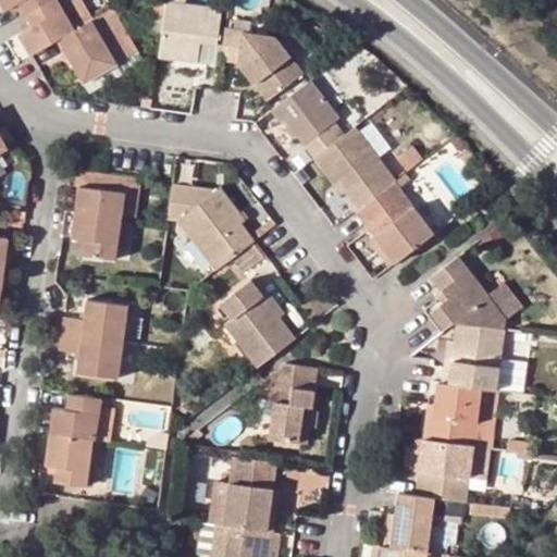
[(21,2),(23,5),(26,12),(48,0),(0,0),(5,10),(10,8),(21,2)]
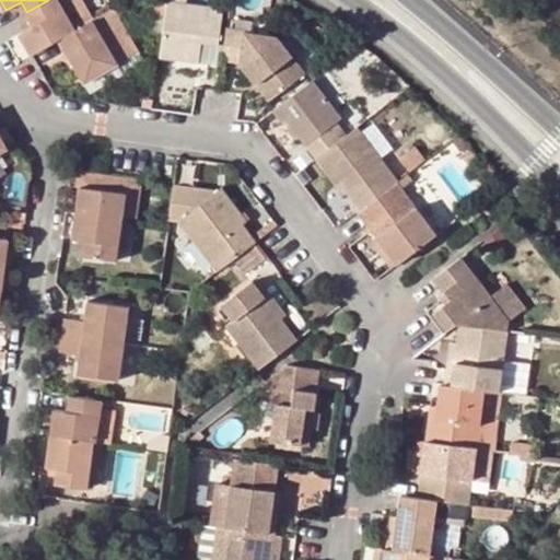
[(24,32),(21,33),(32,55),(58,39),(77,30),(93,20),(95,19),(83,0),(48,0),(26,12),(32,22),(34,26),(24,32)]
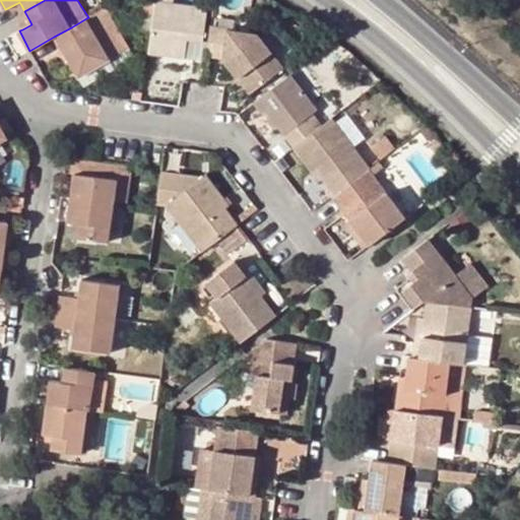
[(184,57),(186,39),(203,40),(205,24),(206,6),(185,4),(156,0),(149,53),(184,57)]
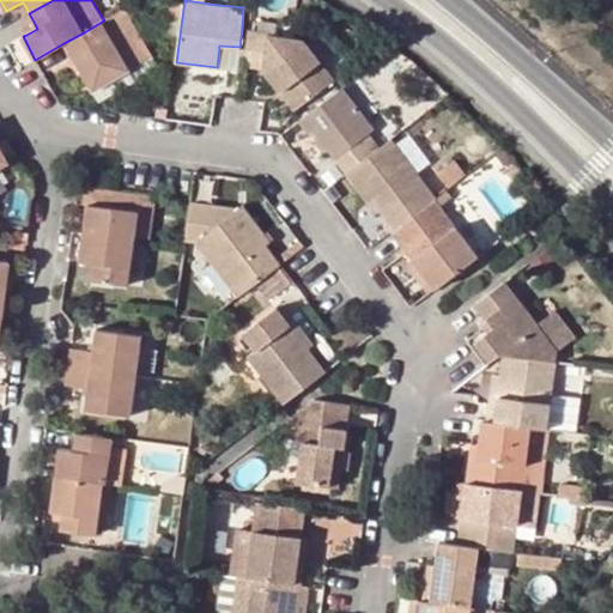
[(13,12),(25,6),(23,2),(11,8),(13,12)]
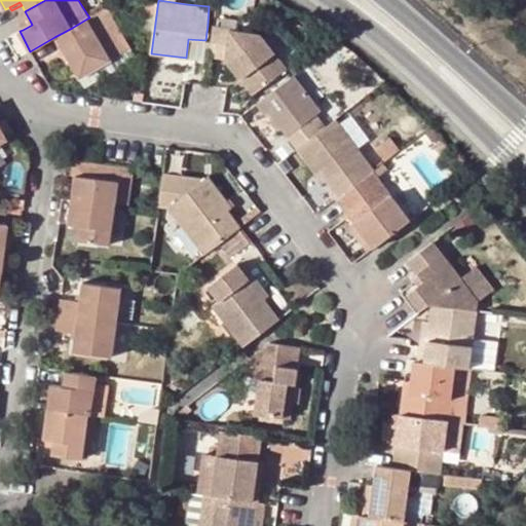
[(78,77),(111,59),(96,34),(87,19),(72,28),(54,37),(78,77)]
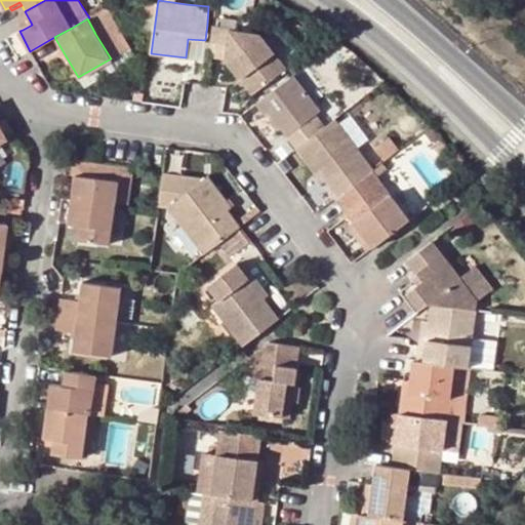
[(23,30),(32,25),(30,21),(21,26),(23,30)]
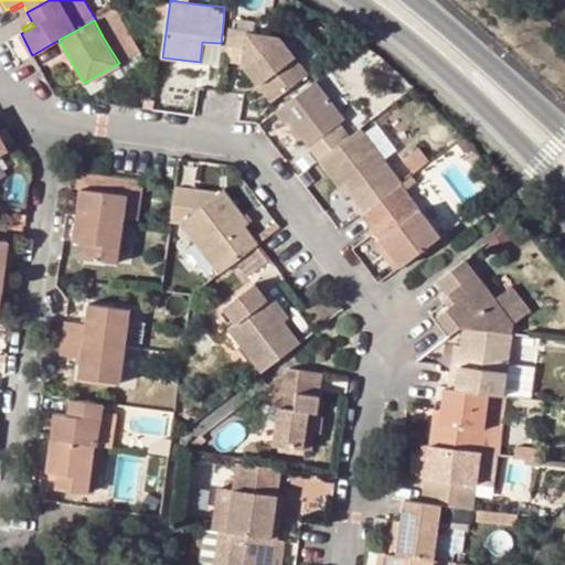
[(119,63),(140,52),(125,24),(103,36),(119,63)]
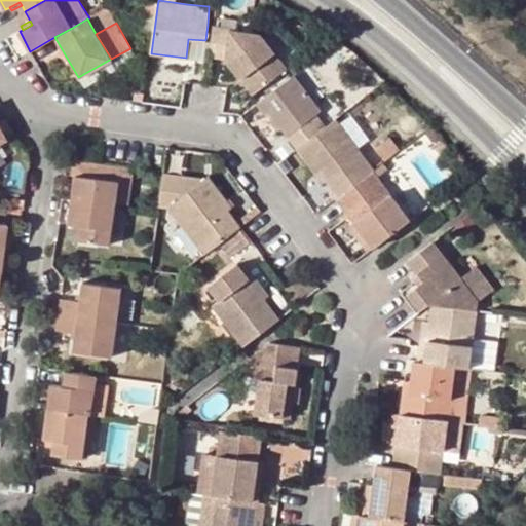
[(211,54),(213,41),(214,27),(214,25),(208,25),(205,40),(188,39),(186,58),(209,60),(209,57),(210,58),(210,57),(211,54)]
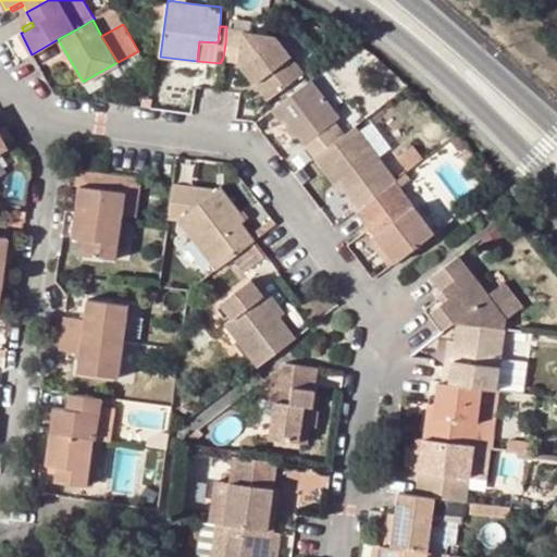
[(304,73),(275,36),(226,28),(225,44),(223,58),(222,60),(239,62),(267,100),(304,73)]
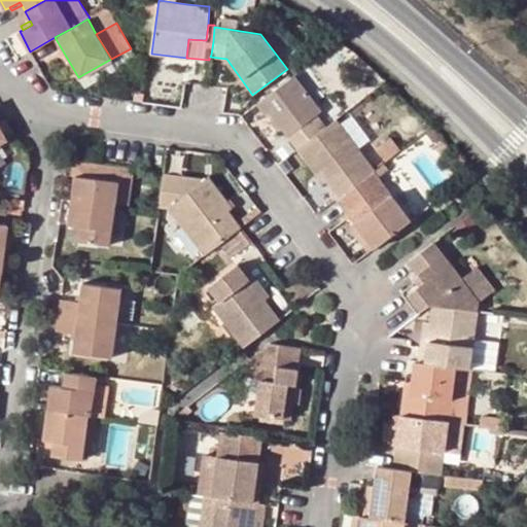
[(295,73),(307,64),(303,59),(290,68),(295,73)]
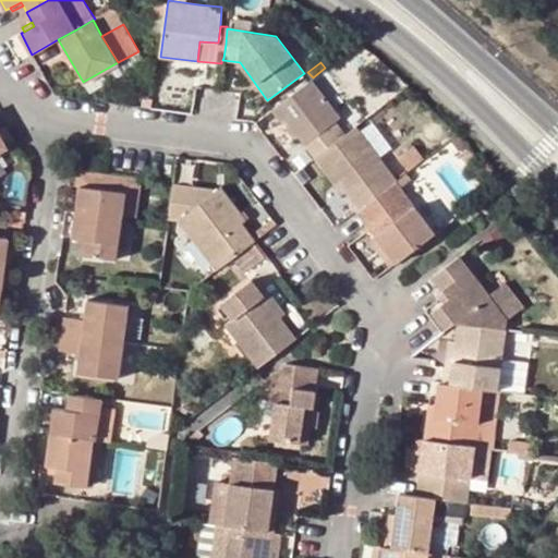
[(286,120),(290,126),(295,133),(314,158),(339,138),(329,125),(334,122),(342,117),(313,77),(270,110),(280,124),(286,120)]
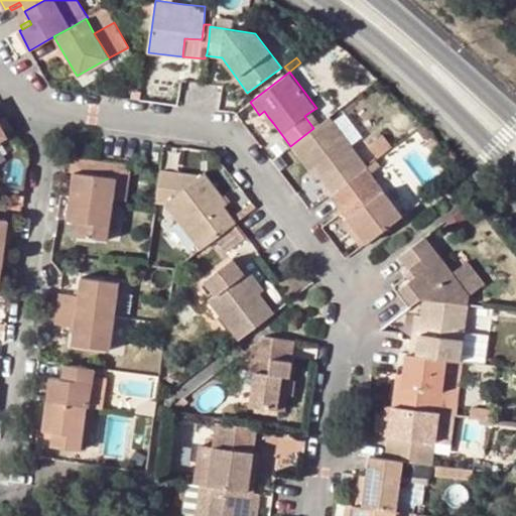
[(318,124),(308,113),(304,116),(313,128),(318,124)]
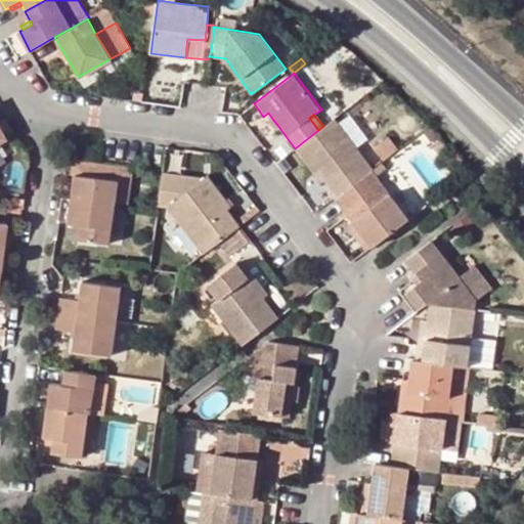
[(272,129),(277,125),(272,119),(267,122),(272,129)]
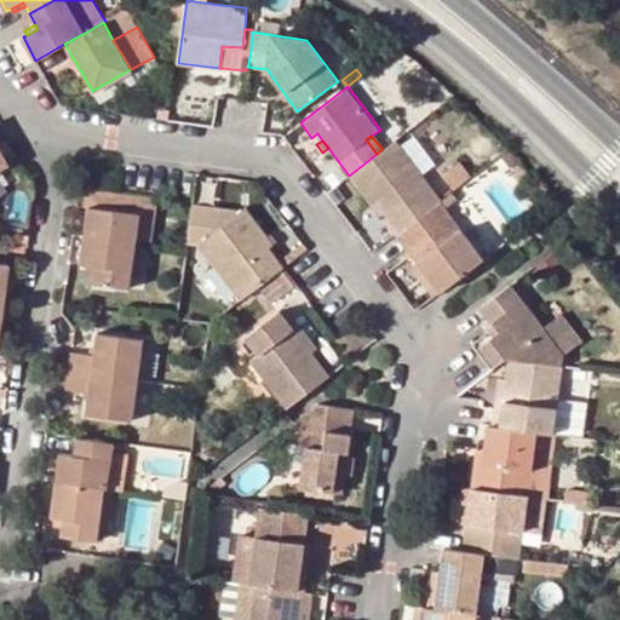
[(377,154),(349,176),(373,205),(378,202),(384,212),(400,231),(438,202),(442,200),(395,141),(383,149),(377,154)]
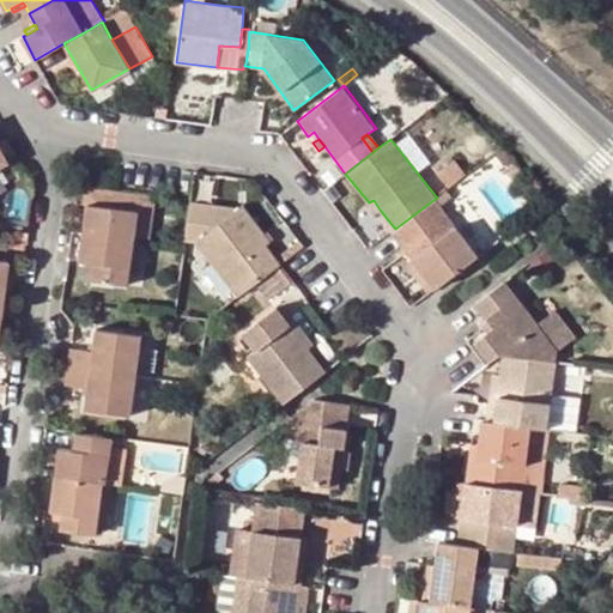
[(0,167),(16,157),(6,141),(0,144),(0,167)]
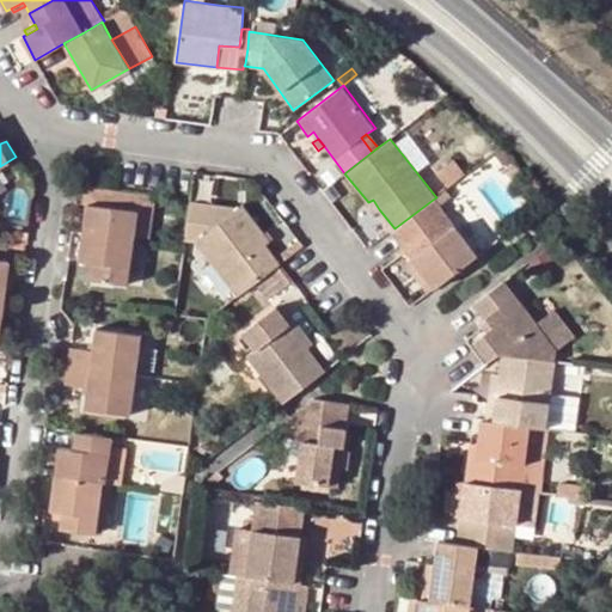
[(451,187),(466,175),(454,160),(439,172),(451,187)]
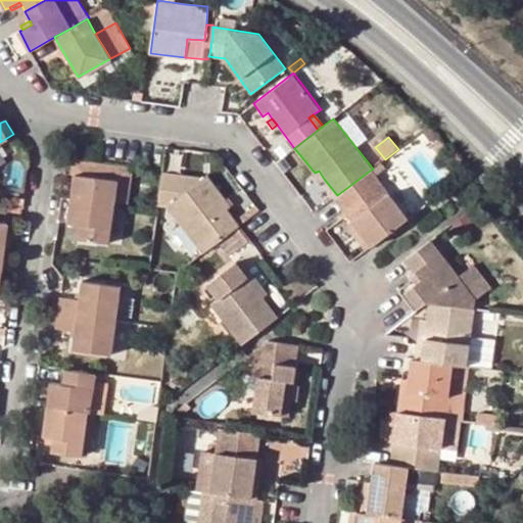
[(76,160),(74,176),(86,177),(87,161),(76,160)]
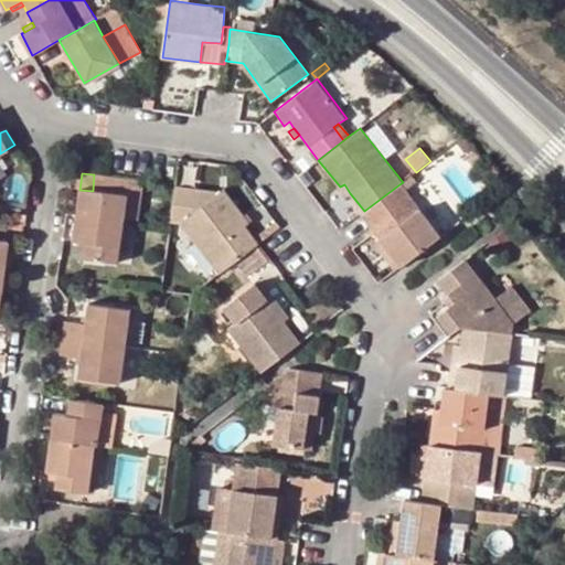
[(76,215),(124,222),(124,219),(129,179),(94,174),(93,191),(80,190),(76,215)]
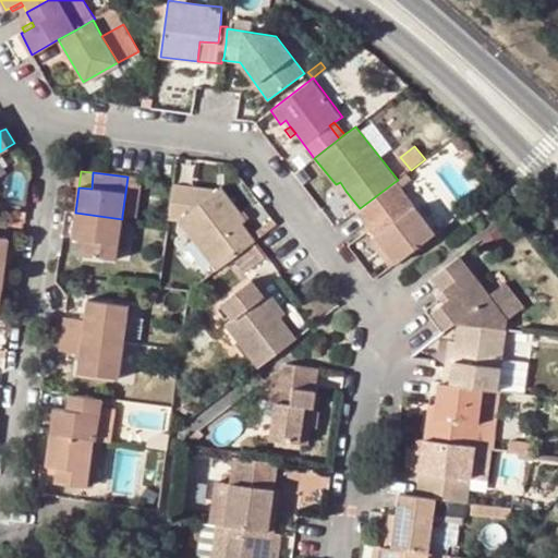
[(395,182),(400,189),(409,182),(403,176),(398,180),(395,182)]
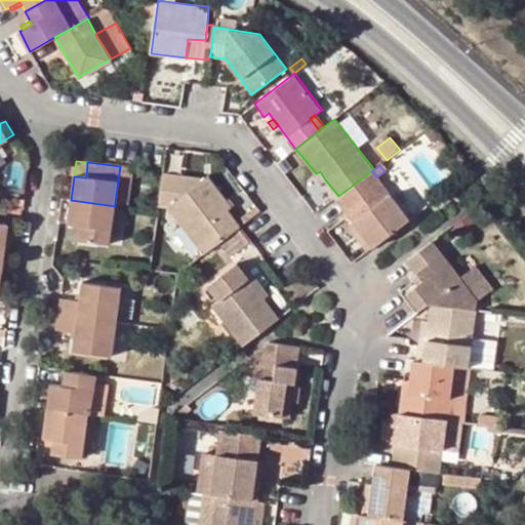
[(128,205),(133,168),(120,166),(115,203),(128,205)]
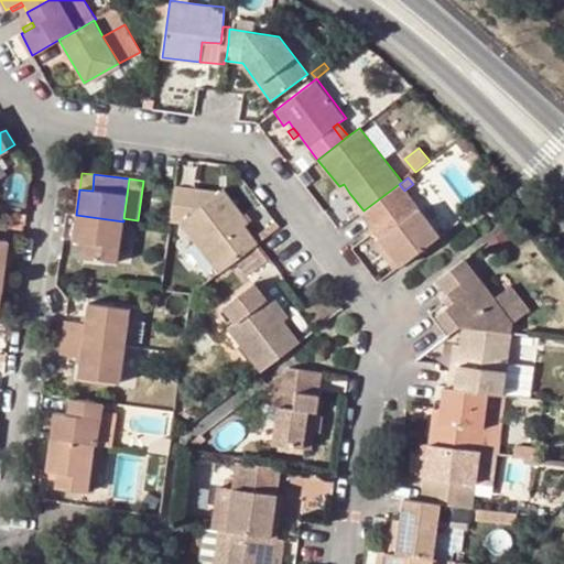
[(349,193),(344,184),(339,186),(346,195),(349,193)]
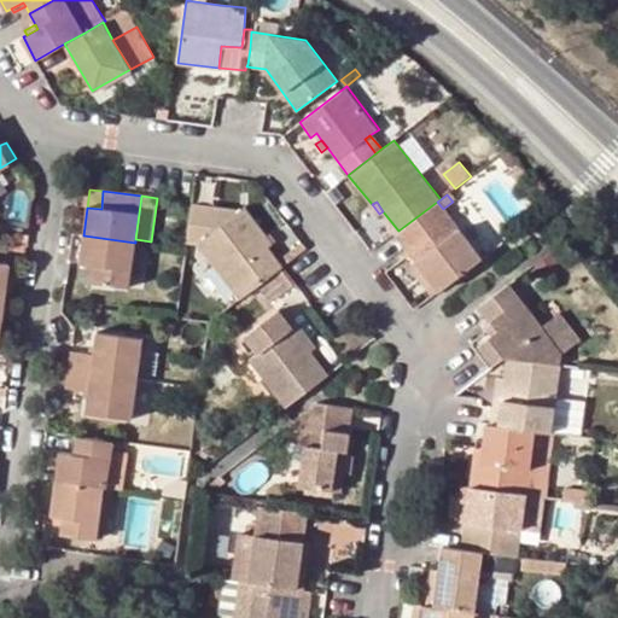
[(437,202),(398,231),(413,250),(452,220),(443,209),(437,202)]
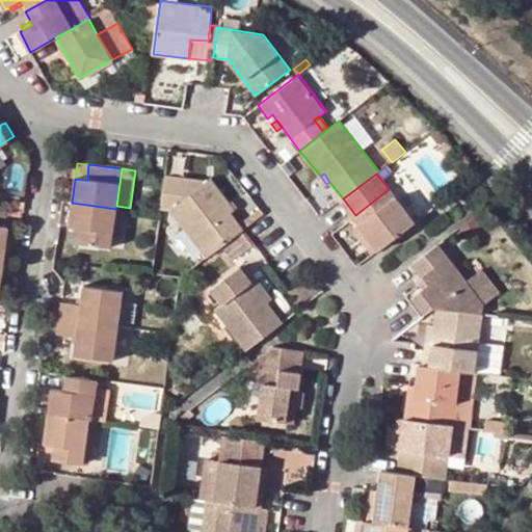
[(205,258),(243,230),(231,213),(235,210),(210,179),(207,181),(165,176),(160,209),(169,210),(205,258)]
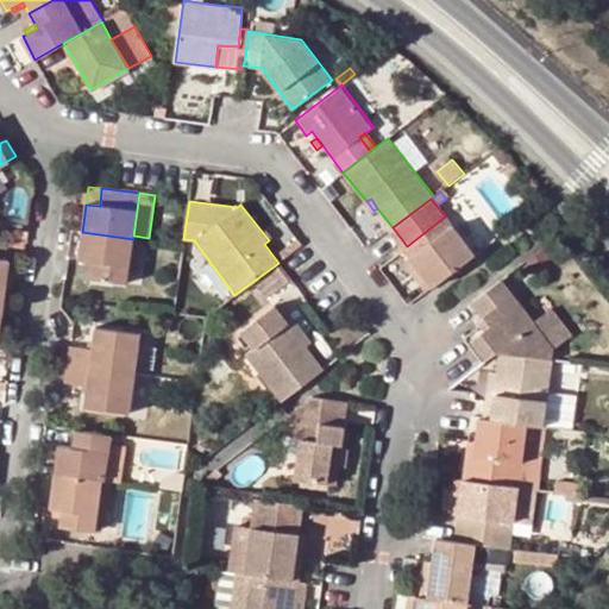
[(407,246),(414,255),(452,225),(445,217),(407,246)]
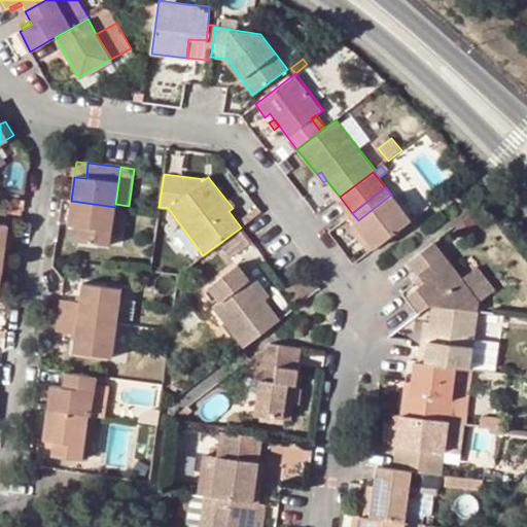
[(358,220),(354,223),(374,248),(411,219),(391,195),(358,220)]
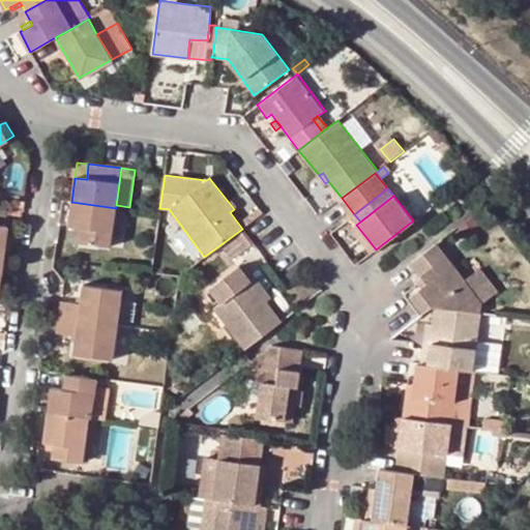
[(116,208),(71,202),(67,227),(81,228),(79,243),(110,247),(116,208)]
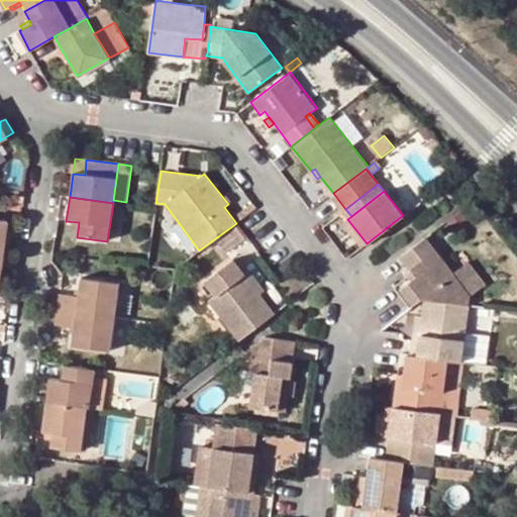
[(360,248),(367,243),(347,219),(341,224),(360,248)]
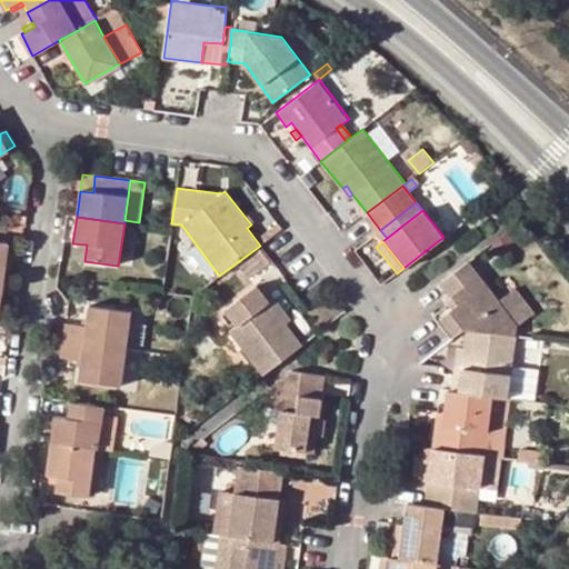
[(13,249),(8,248),(3,280),(9,281),(13,249)]
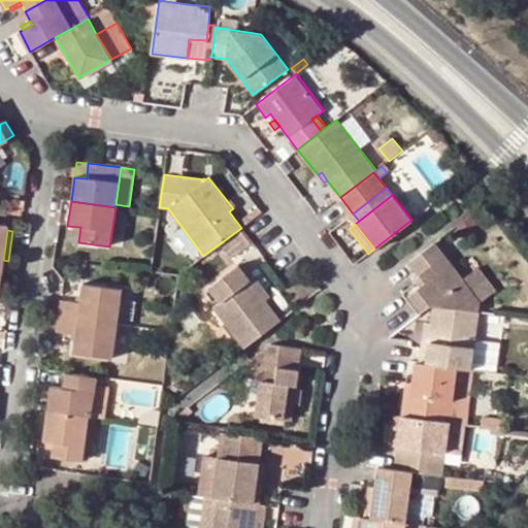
[(435,243),(410,261),(424,277),(426,281),(409,293),(423,310),(431,305),(490,314),(482,302),(463,278),(435,243)]
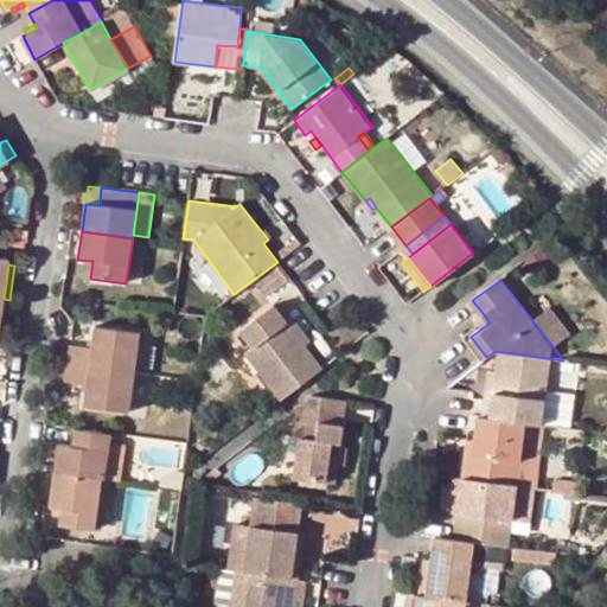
[(301,344),(283,319),(270,302),(237,326),(250,344),(243,349),(280,400),(320,369),(301,344)]
